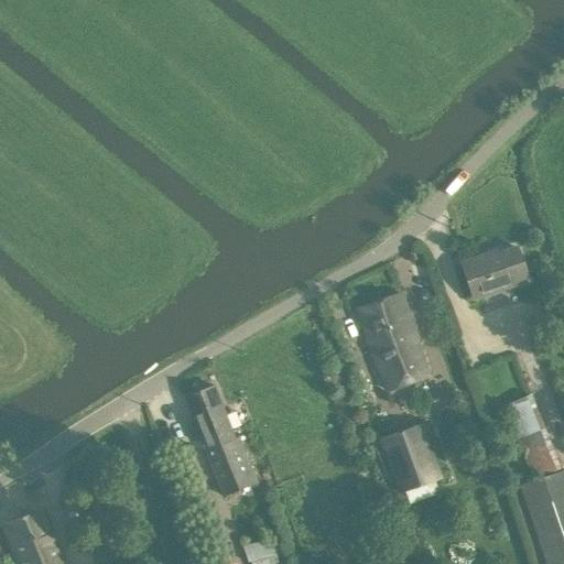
[(474,300),(529,281),(518,248),(486,258),(486,256),(462,263),(474,300)]
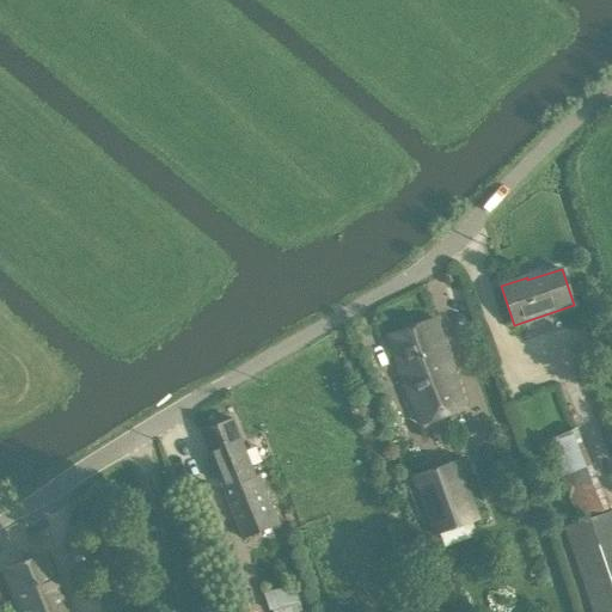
[(389,335),(418,423),(466,407),(436,318),(389,335)]
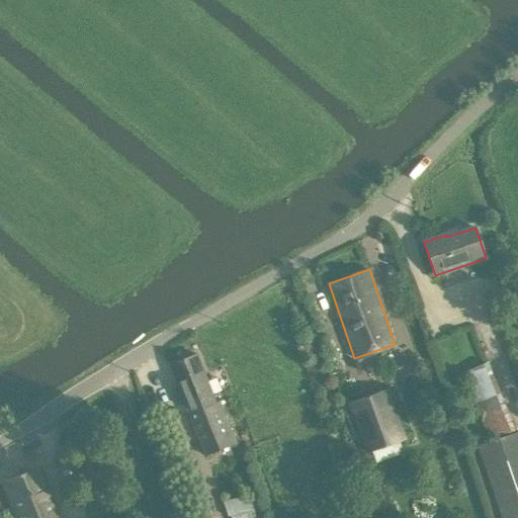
[(217,404),(197,354),(170,365),(204,454),(236,442),(221,403),(217,404)]
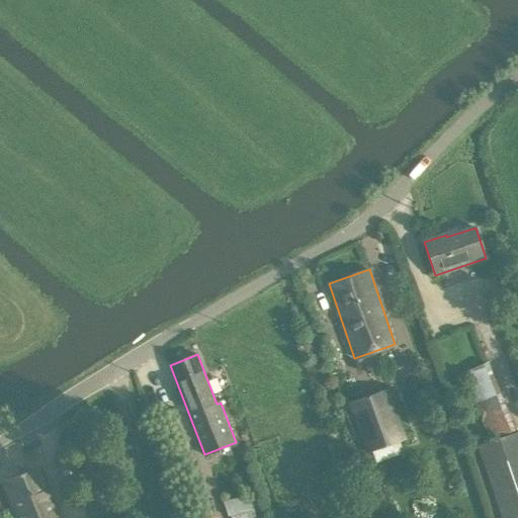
[(365,453),(405,439),(387,390),(348,404),(365,453)]
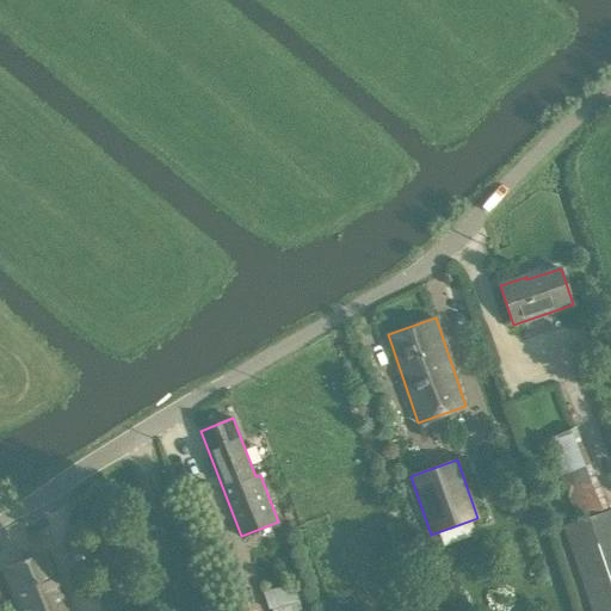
[(208,482),(187,489),(232,610),(251,603),(223,529),(224,528),(208,482)]
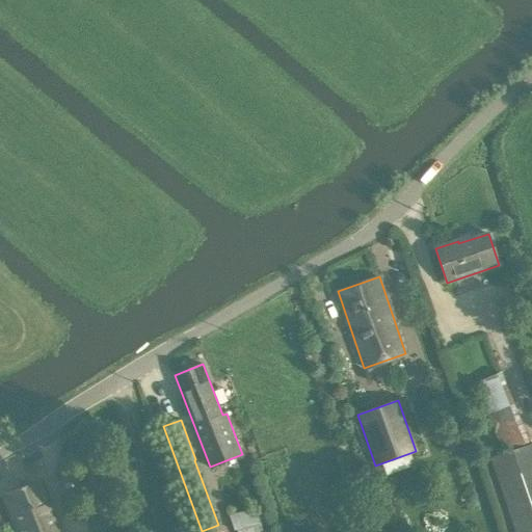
[(501,454),(490,457),(515,531),(531,531),(531,443),(528,445),(501,454)]
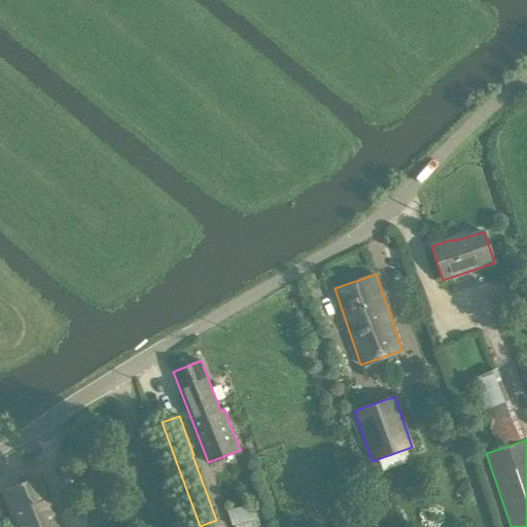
[(80,461),(93,501),(113,495),(100,455),(80,461)]
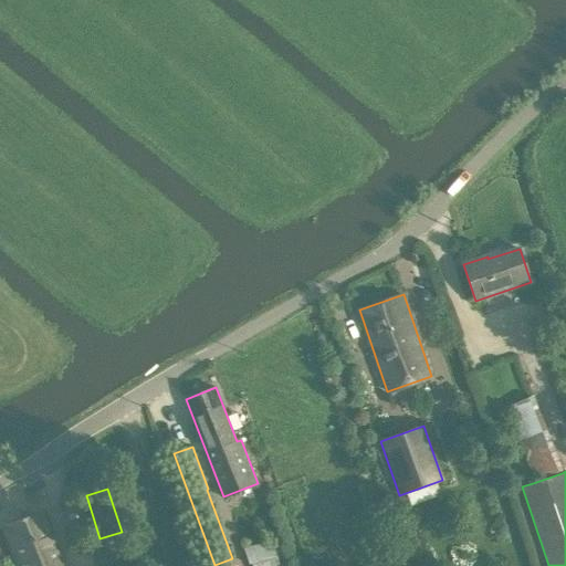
[(63,565),(43,512),(1,527),(16,565),(63,565)]
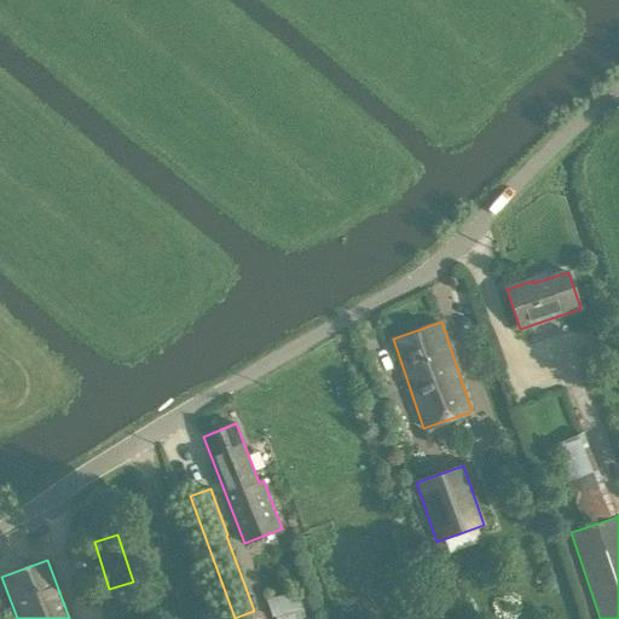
[(296,591),(267,600),(272,615),(275,615),(301,607),(296,591)]
